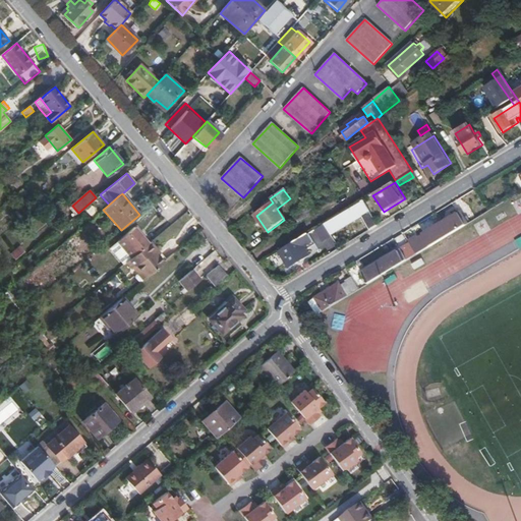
[(479,205),(483,201),(479,194),(475,197),(479,205)]
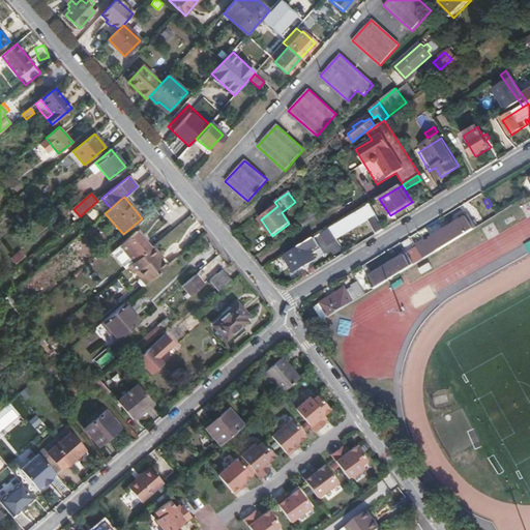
[(170,199),(155,210),(166,223),(179,211),(170,199)]
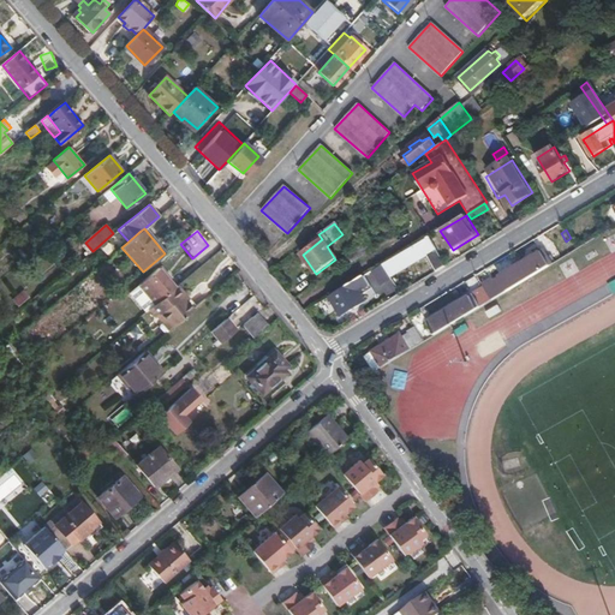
[(429,237),(407,251),(330,297),(344,317),(366,303),(362,293),(425,254),(436,272),(446,266),(429,237)]
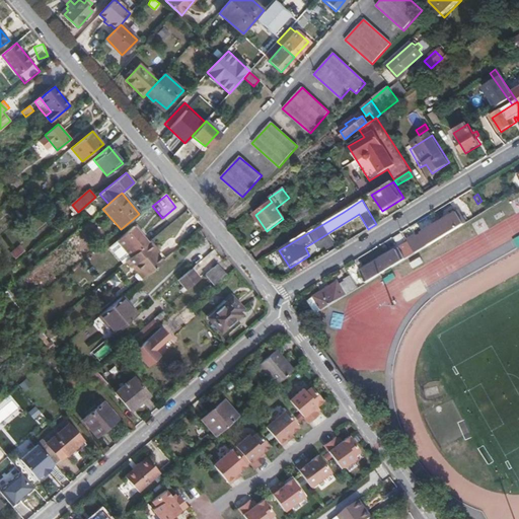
[(475,216),(487,210),(482,201),(477,204),(470,208),(475,216)]
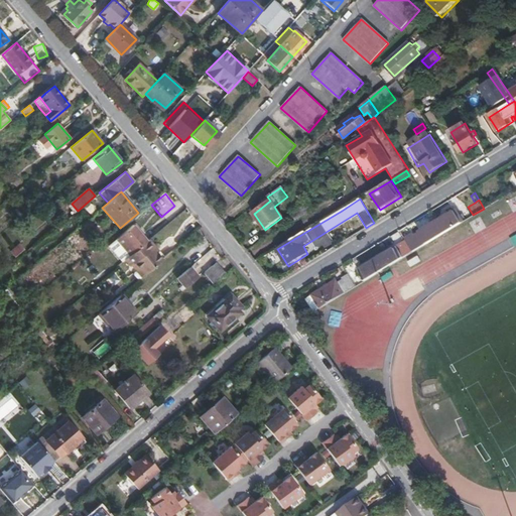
[(296,221),(309,213),(304,206),(292,214),(296,221)]
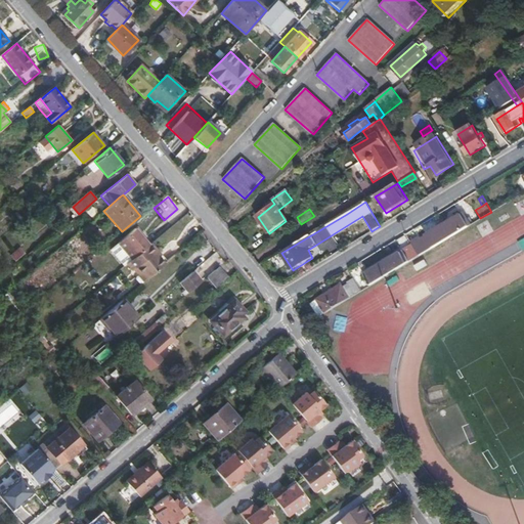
[(419,257),(468,226),(460,214),(420,238),(419,237),(410,243),(419,257)]
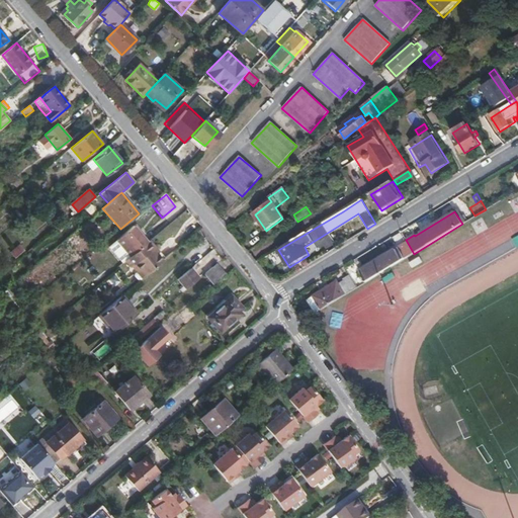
[(132,256),(149,241),(136,226),(117,240),(132,256)]
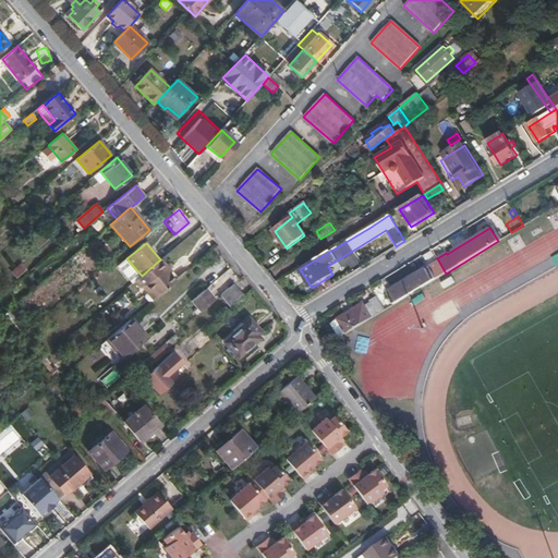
[(439,277),(446,274),(437,258),(436,259),(437,262),(427,267),(428,268),(387,293),(393,305),(439,277)]
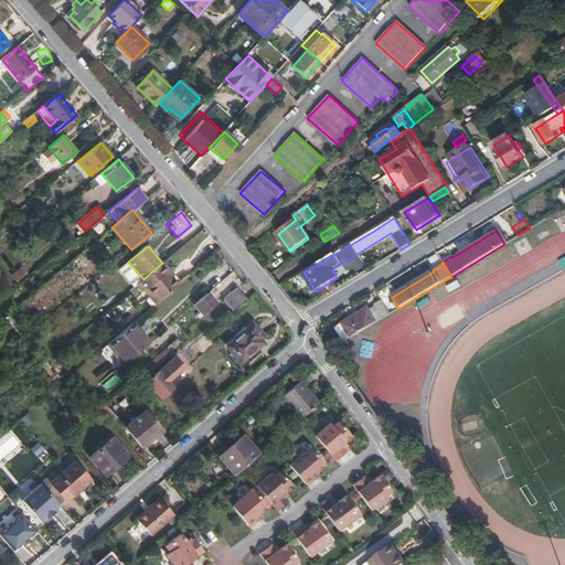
[(172,272),(163,263),(162,263),(144,279),(137,285),(142,291),(145,289),(147,287),(159,301),(179,285),(170,274),(172,272)]
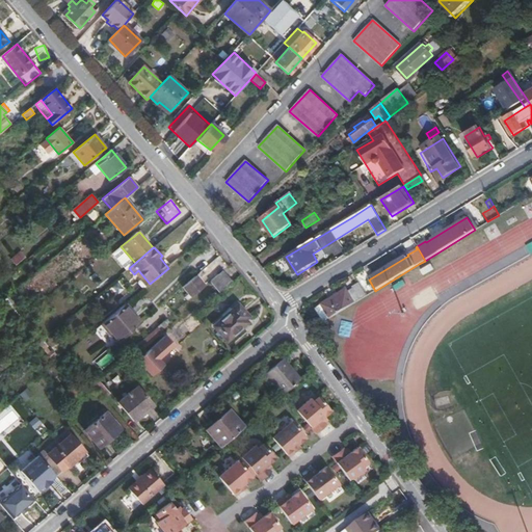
[(16,266),(25,258),(20,250),(9,259),(16,266)]
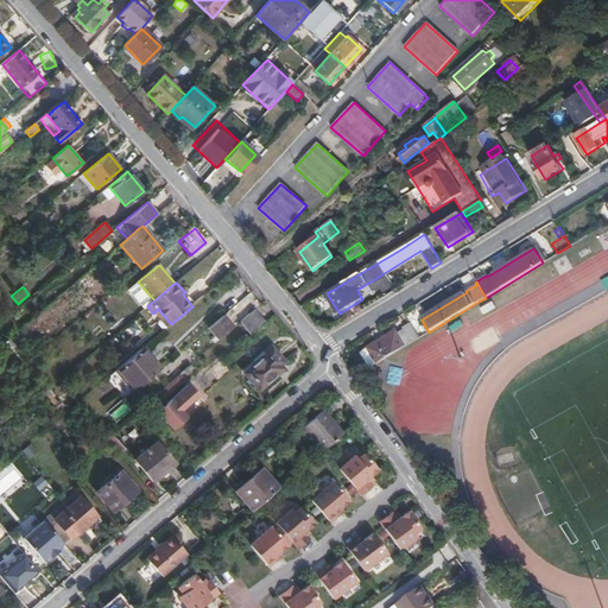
[(171,324),(158,309),(156,311),(168,327),(171,324)]
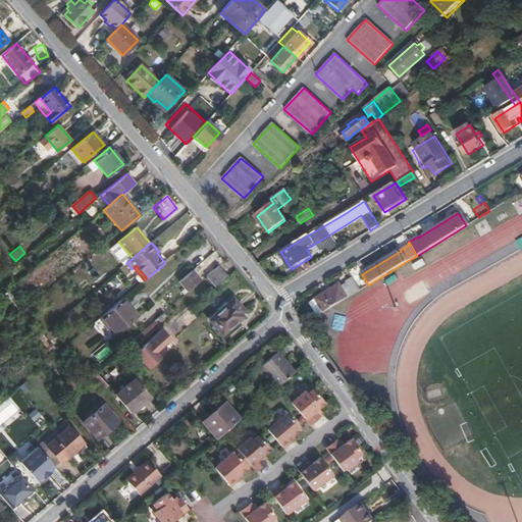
[(227,276),(218,266),(206,276),(215,286),(227,276)]
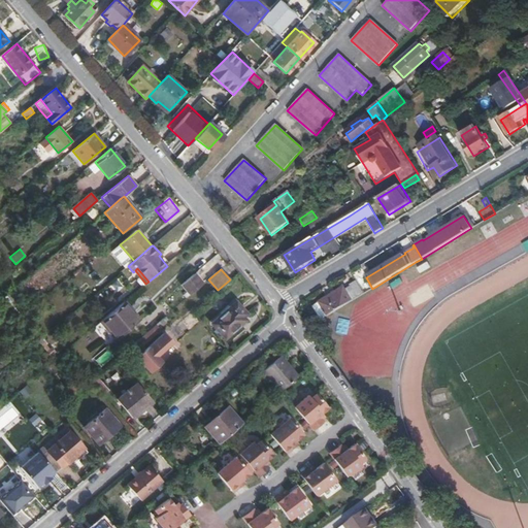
[(203,284),(195,273),(182,285),(190,295),(203,284)]
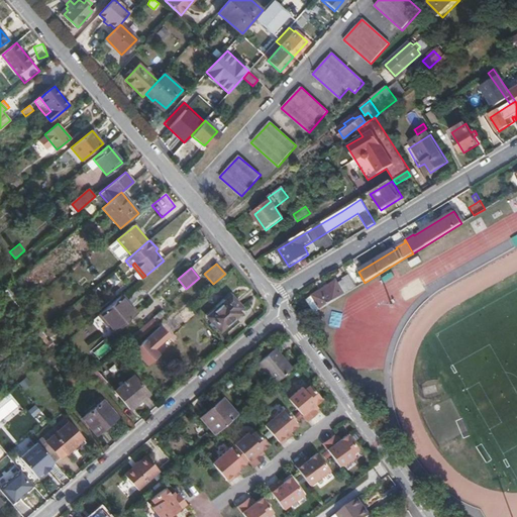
[(351,291),(357,288),(350,276),(344,279),(351,291)]
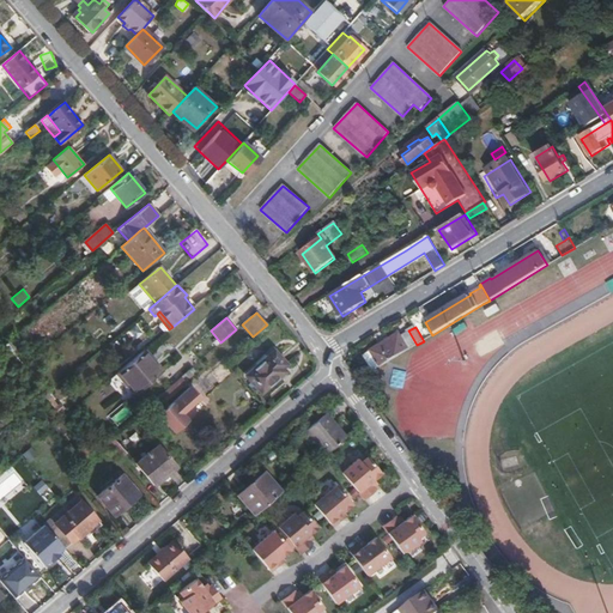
[(382,368),(410,350),(400,333),(371,351),(382,368)]
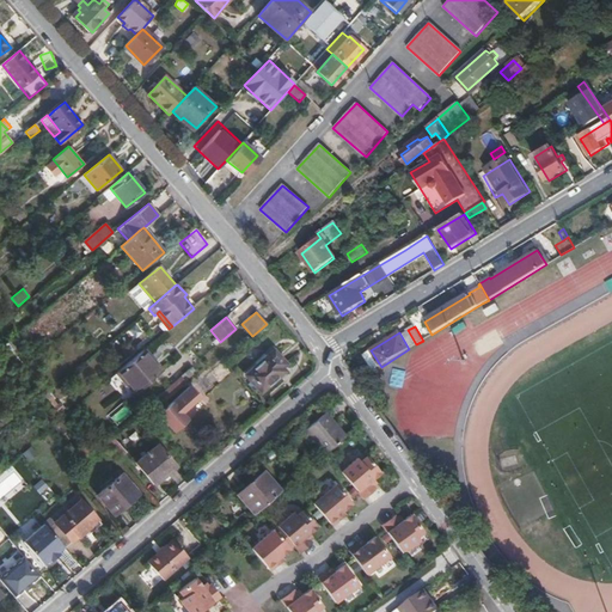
[(17,335),(13,338),(28,355),(31,352),(17,335)]
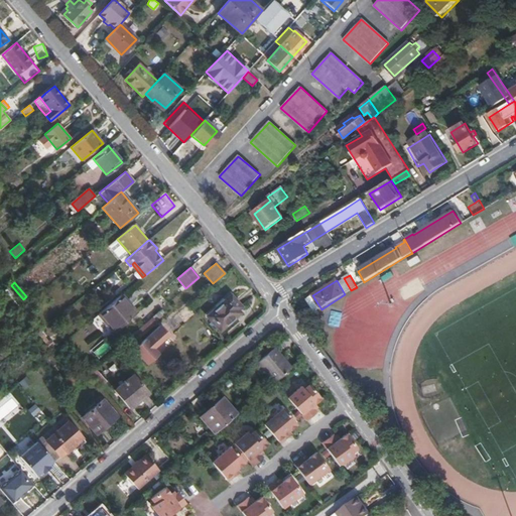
[(10,293),(6,297),(14,306),(18,302),(10,293)]
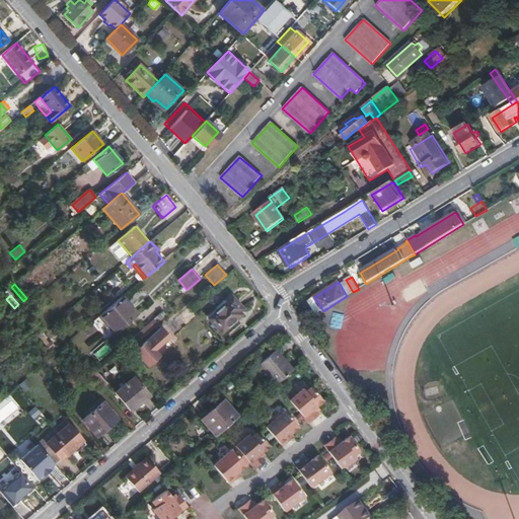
[(138,314),(123,296),(99,316),(109,329),(115,335),(121,329),(138,314)]
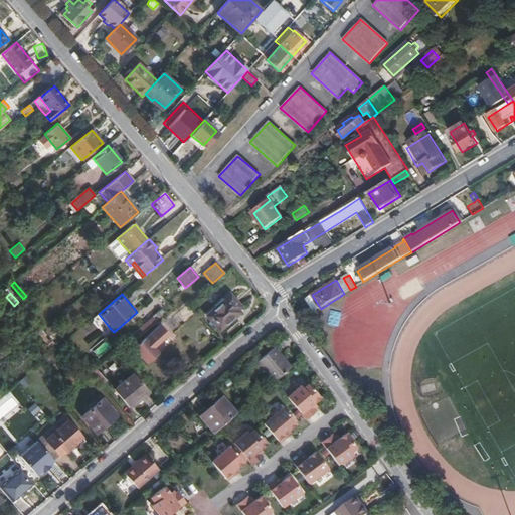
[(241,306),(231,294),(207,315),(219,329),(235,316),(233,313),(239,308),(241,306)]
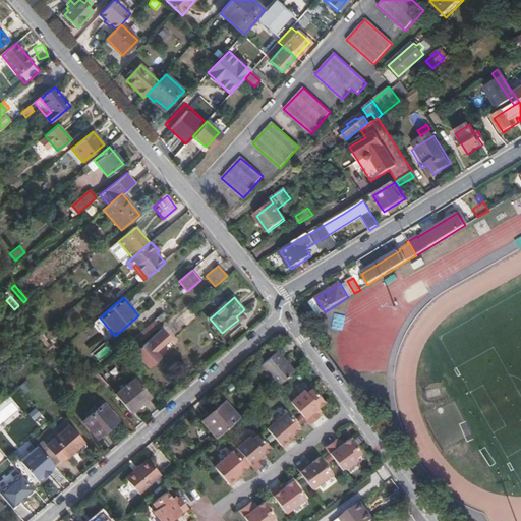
[(168,316),(164,311),(154,320),(155,321),(158,325),(168,316)]
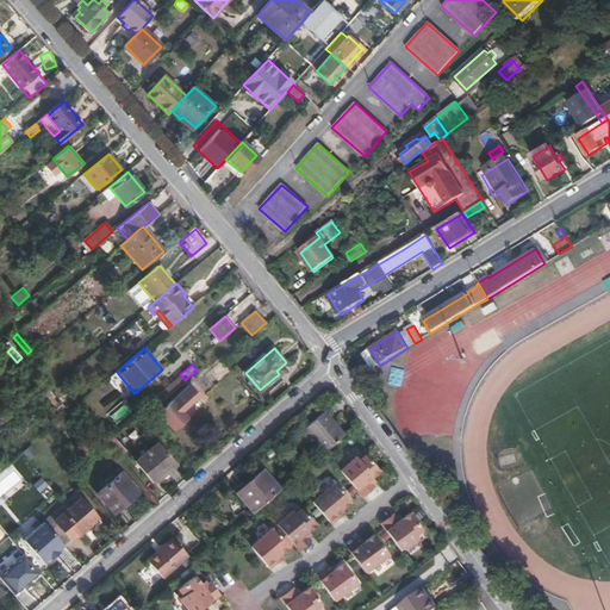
[(406,388),(410,371),(397,368),(393,385),(406,388)]
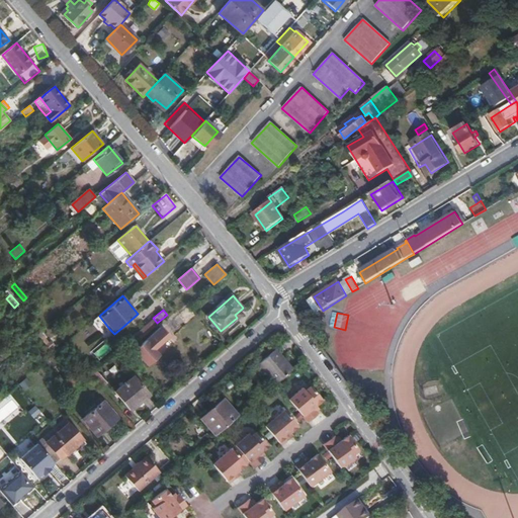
[(138,342),(158,324),(157,323),(154,319),(133,337),(138,342)]
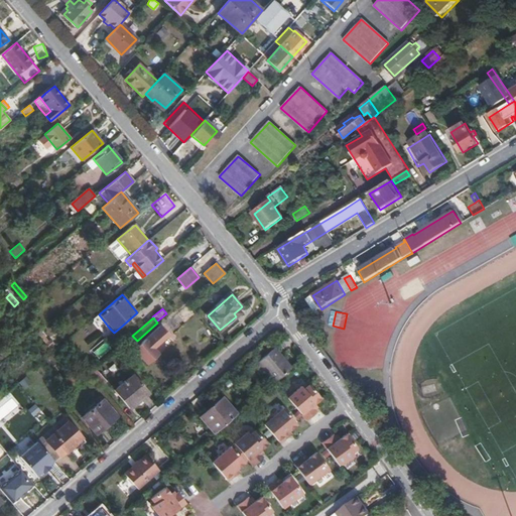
[(153,348),(168,335),(160,326),(134,349),(146,364),(150,361),(152,362),(155,359),(154,357),(158,354),(153,348)]
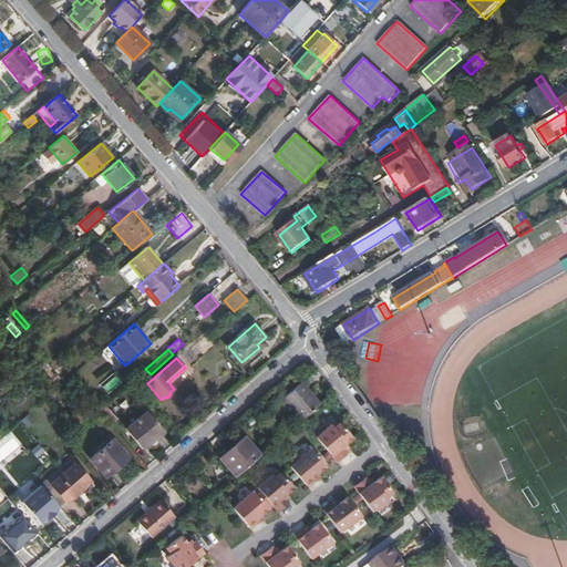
[(125,366),(120,360),(112,367),(116,372),(121,369),(125,366)]
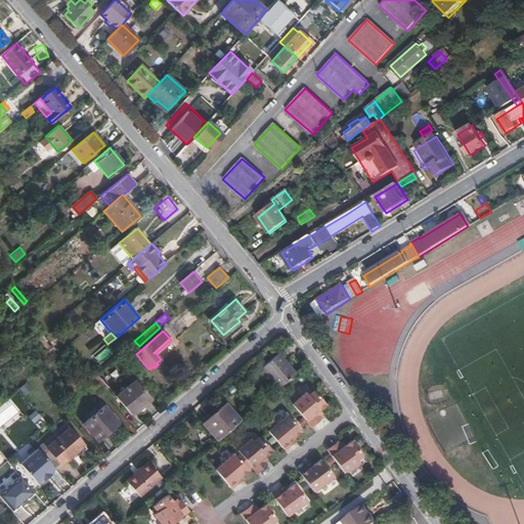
[(126,338),(122,333),(116,338),(112,341),(116,346),(126,338)]
